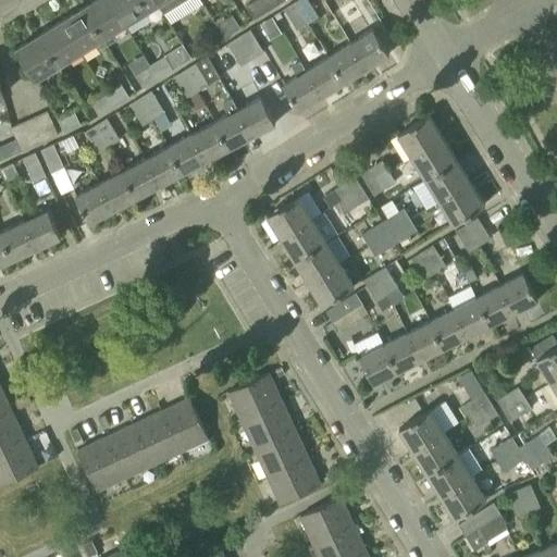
[(109,0),(95,0),(83,8),(102,39),(125,25),(109,0)]
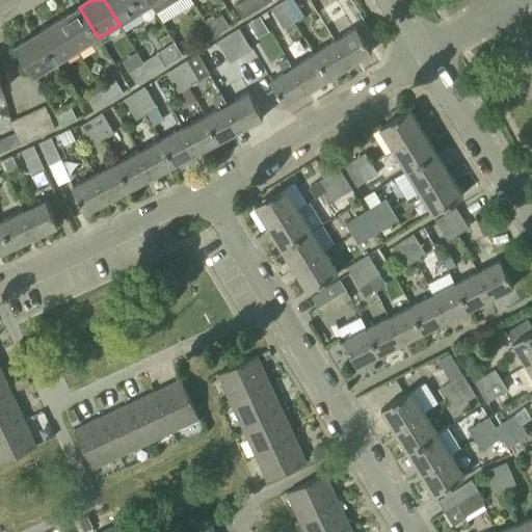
[(148,0),(104,0),(120,24),(151,4),(148,0)]
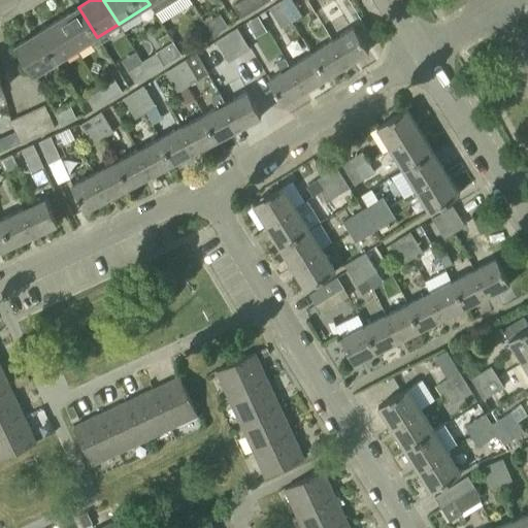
[(146,0),(150,4),(155,13),(175,0),(146,0)]
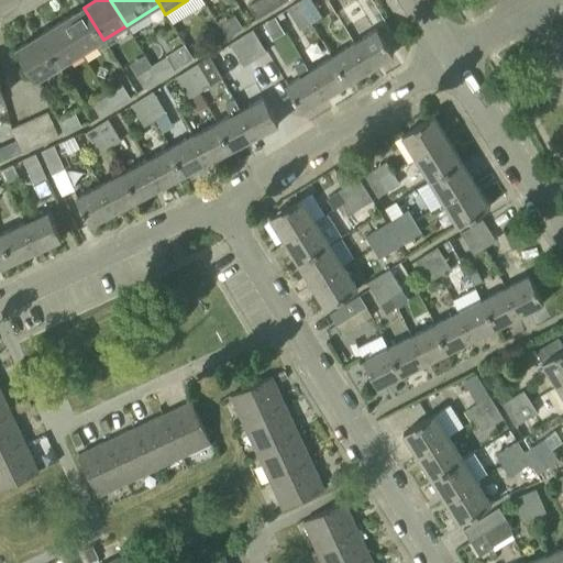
[(272,10),(265,0),(256,0),(247,6),(256,20),(272,10)]
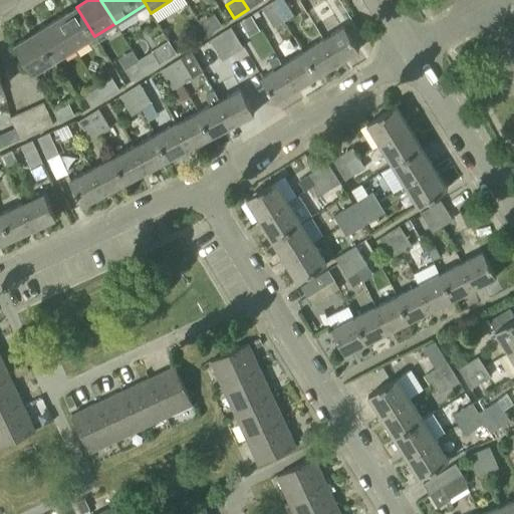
[(261,0),(242,0),(248,9),(262,0),(261,0)]
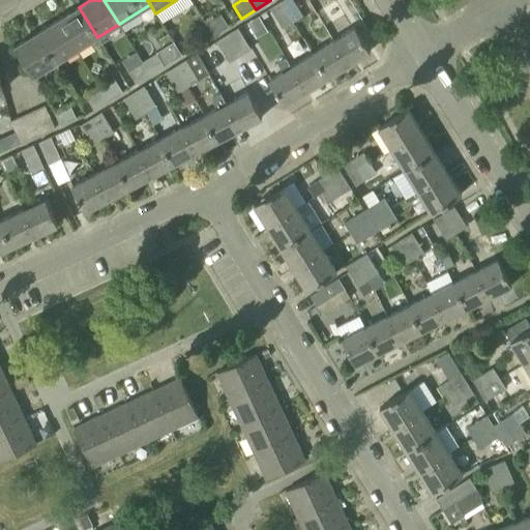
[(282,0),(280,1),(292,22),(302,16),(293,0),(282,0)]
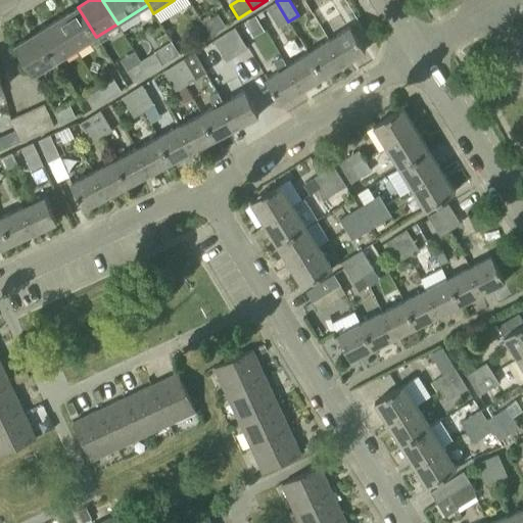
[(288,21),(276,1),(266,8),(278,28),(288,21)]
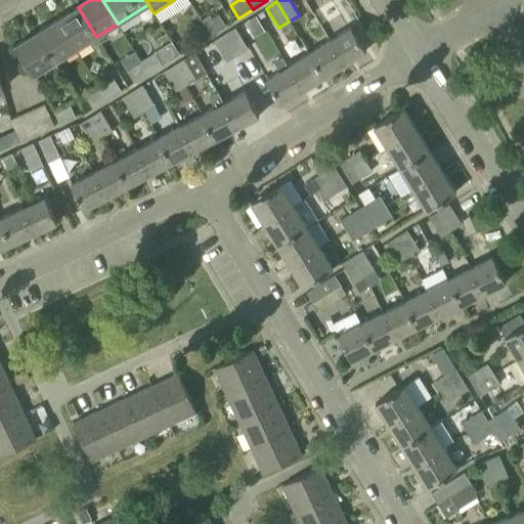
[(96,37),(78,7),(57,19),(76,49),(96,37)]
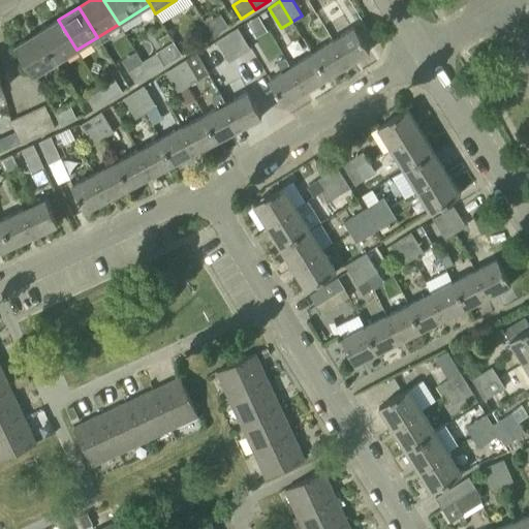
[(213,35),(234,23),(225,10),(206,22),(213,35)]
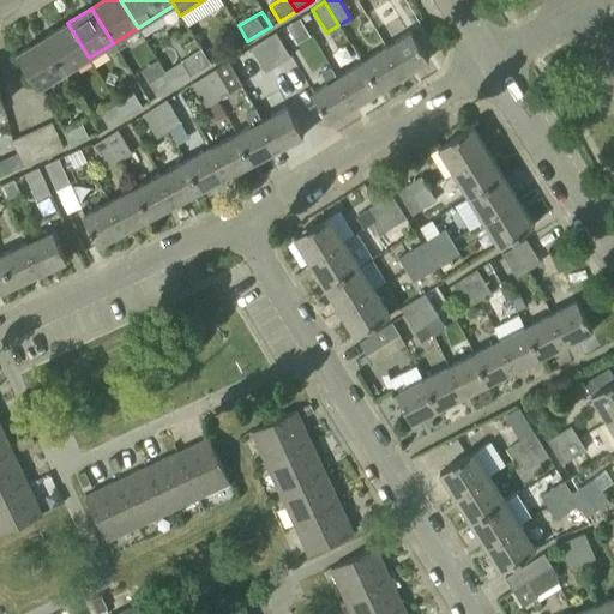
[(67,23),(43,38),(65,73),(89,58),(67,23)]
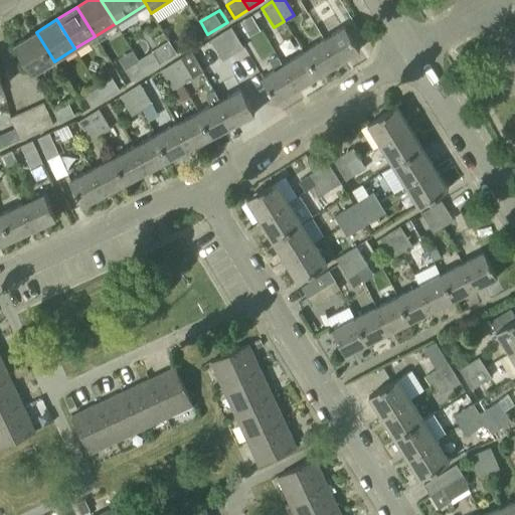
[(230,26),(220,33),(233,54),(243,47),(230,26)]
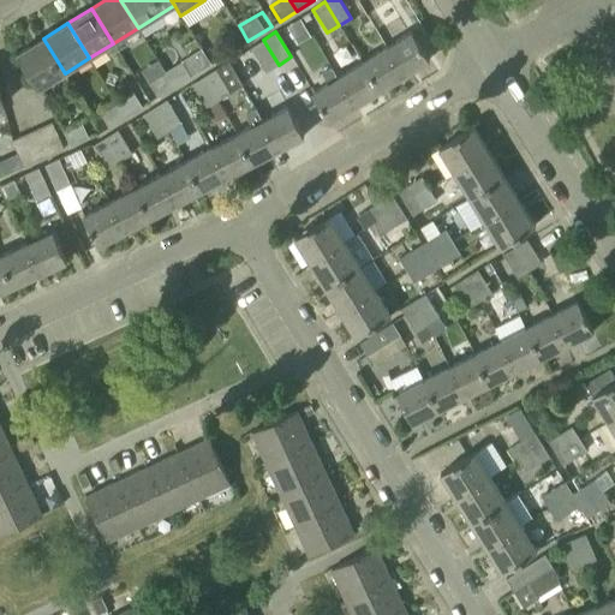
[(387,48),(405,76),(429,60),(412,33),(387,48)]
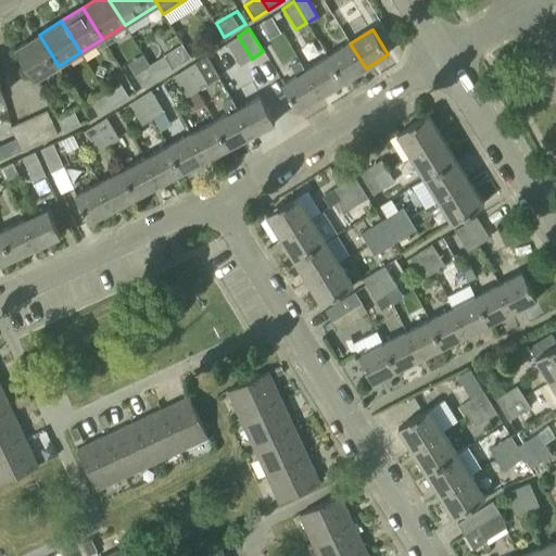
[(59,66),(39,35),(16,49),(36,79),(59,66)]
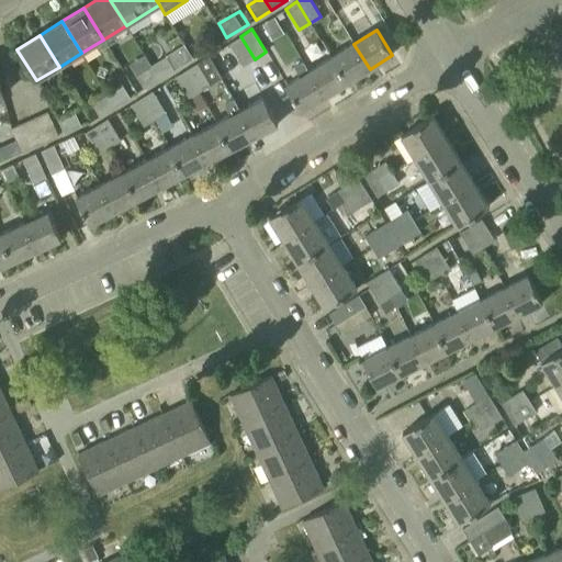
[(255,59),(240,36),(229,44),(243,66),(255,59)]
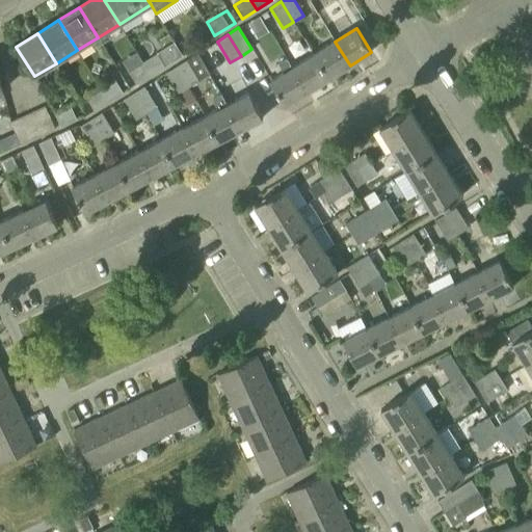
[(335,42),(314,54),(328,79),(350,65),(335,42)]
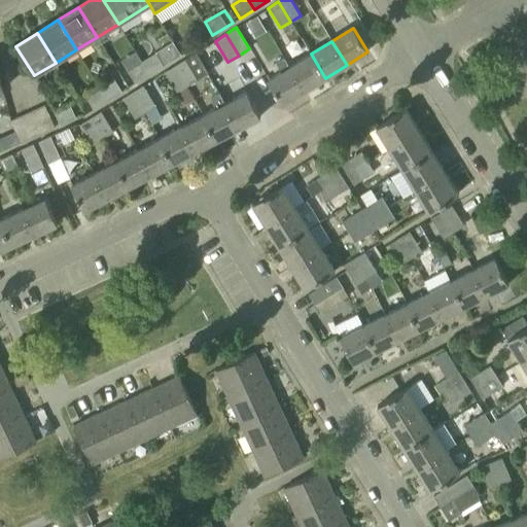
[(155,53),(141,61),(149,74),(164,65),(155,53)]
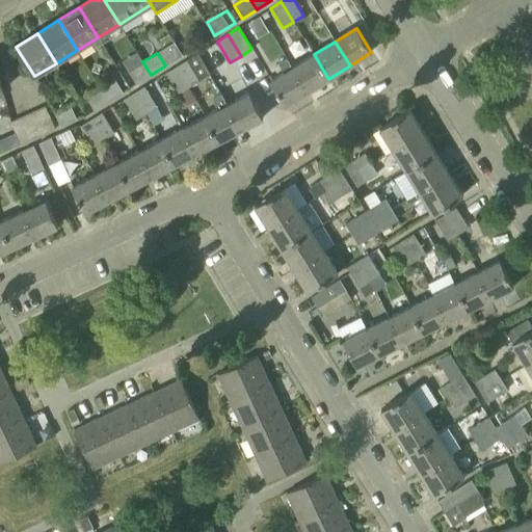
[(178,64),(191,85),(210,74),(197,53),(178,64)]
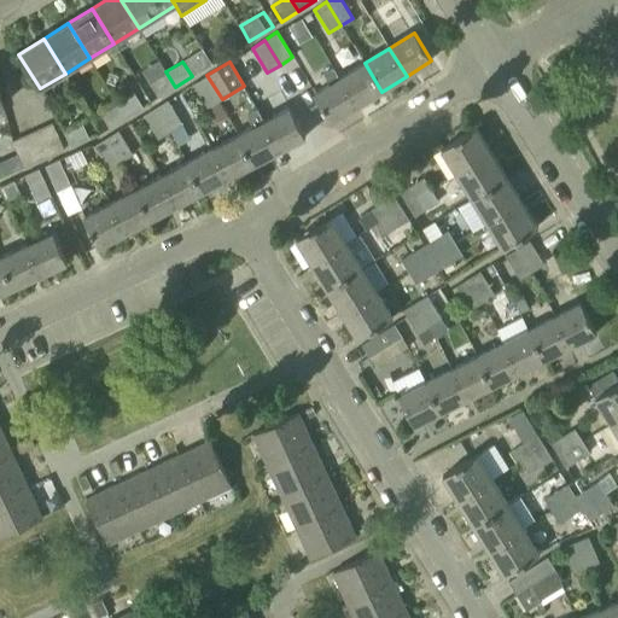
[(382,92),(365,63),(340,79),(357,106),(382,92)]
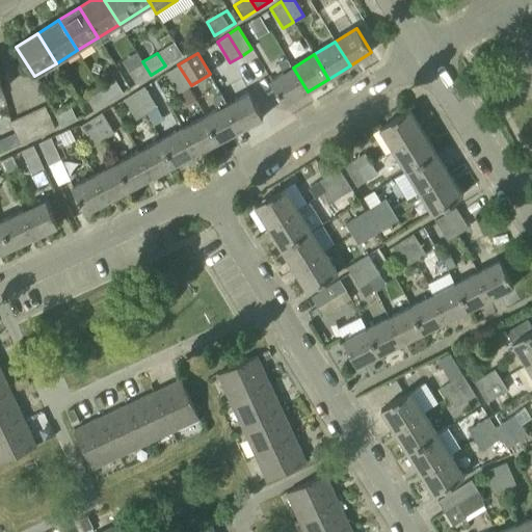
[(285,72),(271,81),(286,105),(308,91),(293,68),(287,58),(280,63),(285,72)]
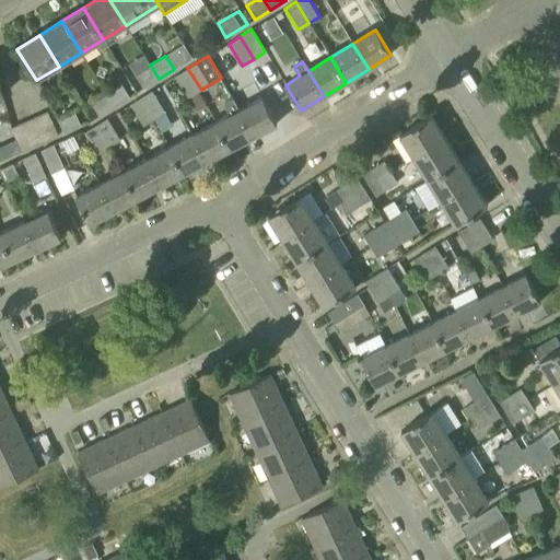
[(159,79),(150,65),(136,74),(143,88),(159,79)]
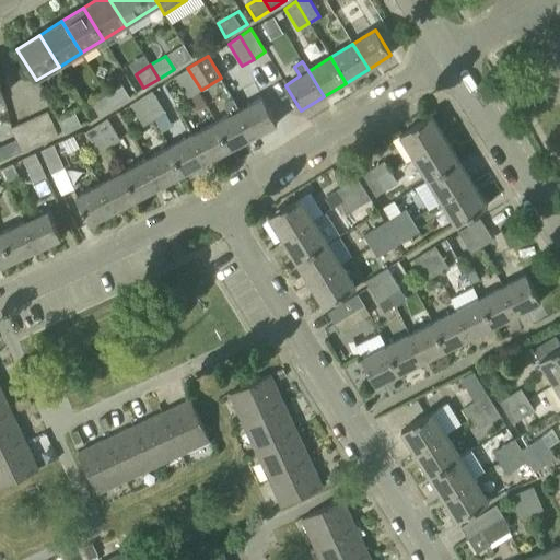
[(201,90),(187,68),(175,77),(188,98),(201,90)]
